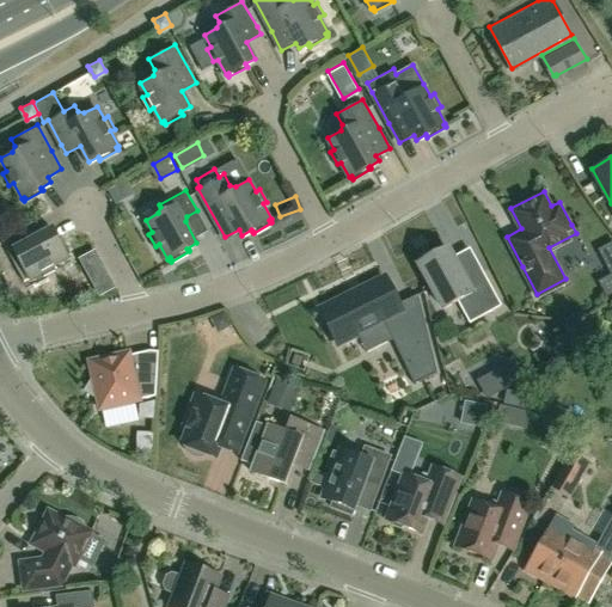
[(53,225),(46,228),(28,238),(20,225),(1,235),(14,262),(19,259),(29,276),(41,269),(43,274),(55,267),(53,263),(68,255),(67,252),(69,251),(69,252),(71,251),(61,233),(60,233),(60,234),(57,235),(53,225)]
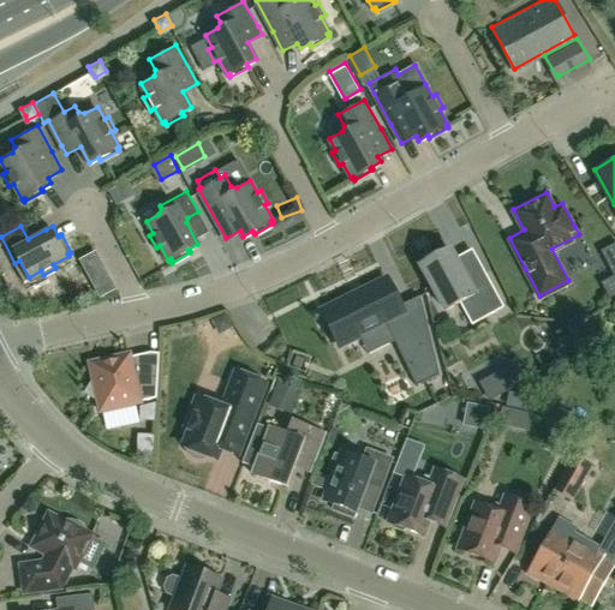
[(503,304),(483,267),(465,276),(449,246),(436,252),(434,252),(430,252),(428,253),(425,257),(425,259),(421,262),(446,308),(460,299),(472,321),(503,304)]
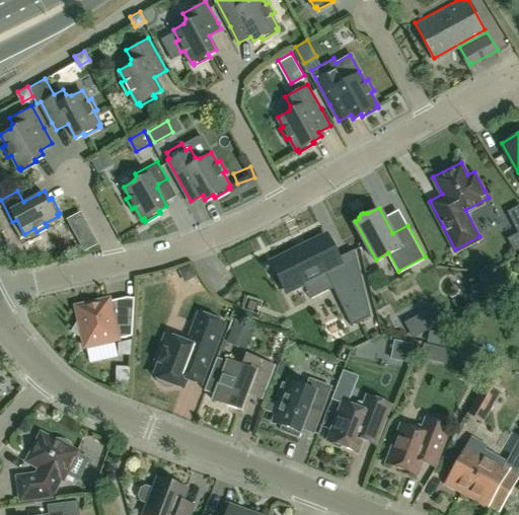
[(518,242),(518,227),(518,228),(507,233),(513,246),(518,242)]
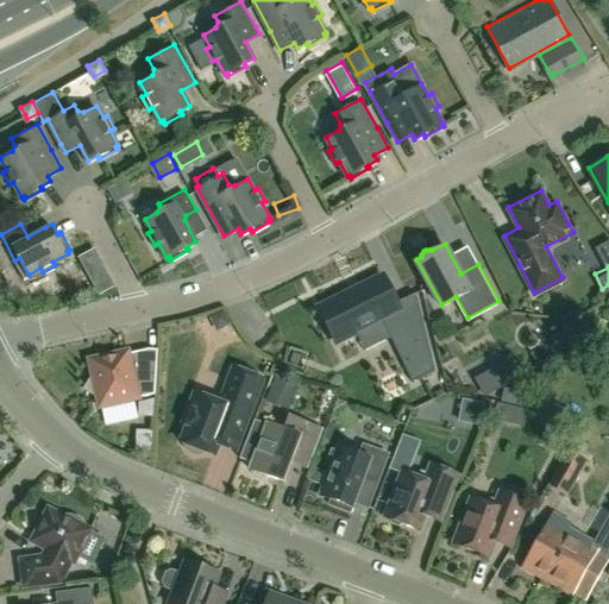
[(325,300),(343,337),(382,318),(402,359),(416,352),(427,372),(434,369),(415,290),(395,301),(382,272),(325,300)]
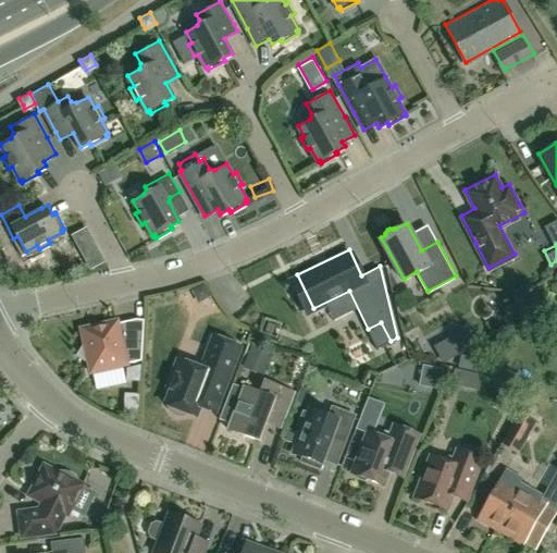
[(91,369),(141,358),(143,338),(134,336),(125,339),(121,335),(116,319),(82,327),(85,341),(77,353),(89,360),(91,369)]
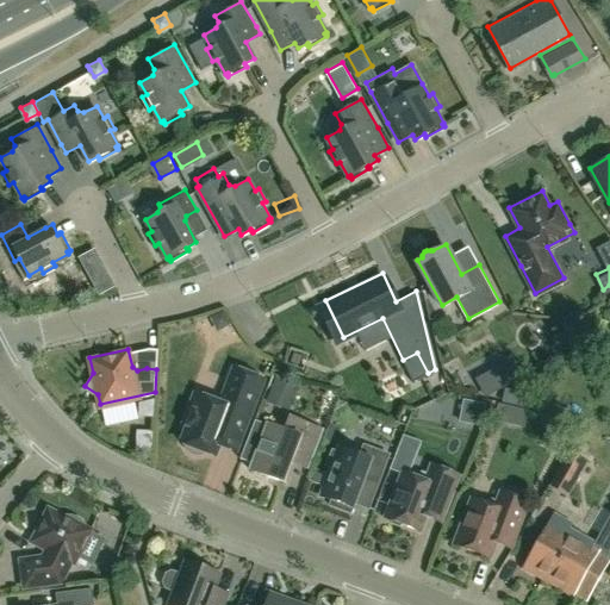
[(192,450),(197,451),(200,450),(205,449),(213,453),(218,441),(235,447),(262,376),(234,366),(221,400),(194,391),(184,420),(188,422),(181,440),(184,441),(185,442),(186,446),(188,448),(192,450)]
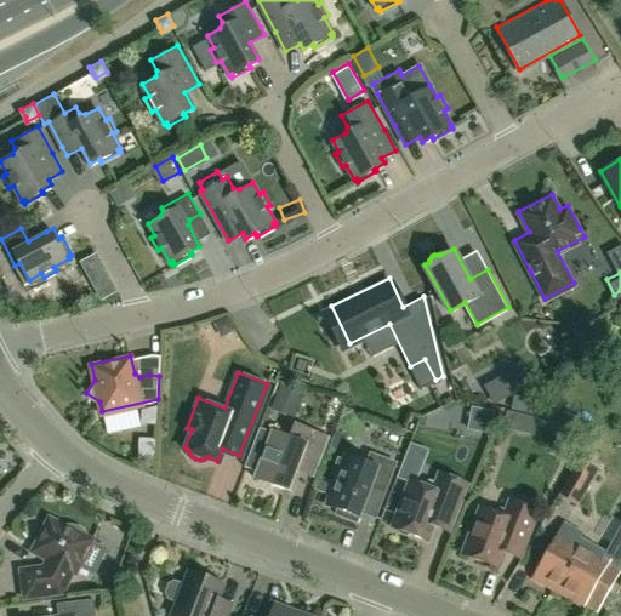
[(500,378),(486,386),(494,399),(507,391),(500,378)]
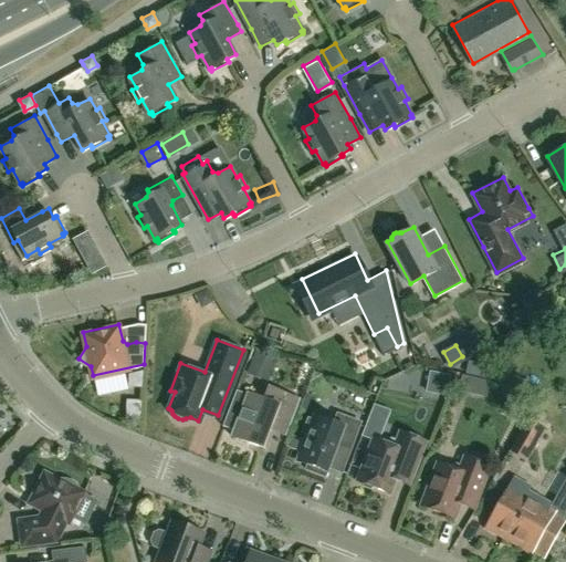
[(254,351),(245,373),(266,382),(275,358),(254,351)]
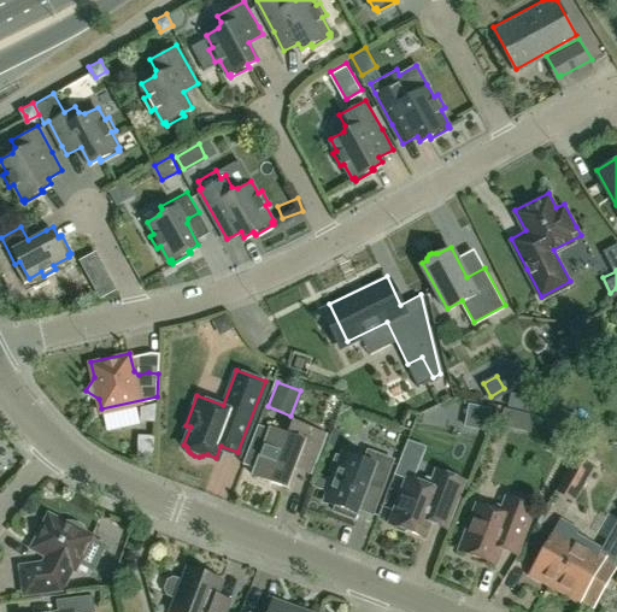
[(141,402),(140,416),(156,417),(157,400),(141,402)]
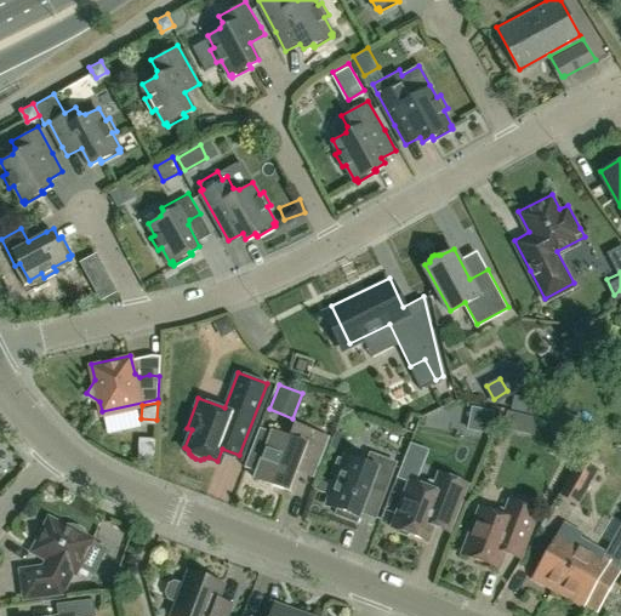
[(471,403),(467,426),(490,429),(494,408),(471,403)]
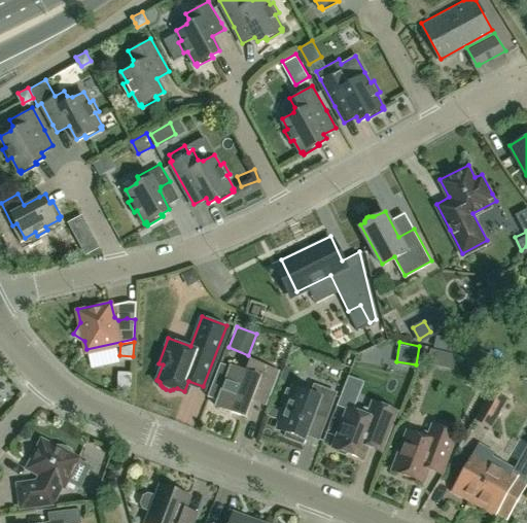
[(251,359),(247,371),(220,360),(207,393),(218,398),(217,404),(241,413),(246,398),(264,406),(277,369),(251,359)]
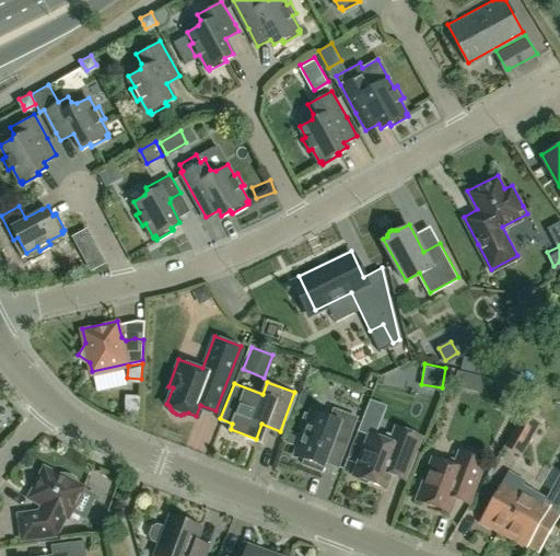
[(543,414),(526,404),(508,437),(503,443),(521,453),(543,414)]
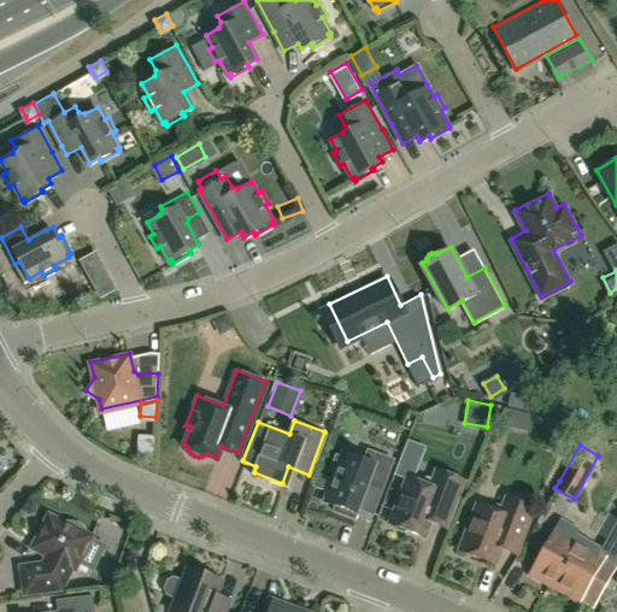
[(382,486),(393,457),(368,447),(364,459),(342,451),(341,454),(336,453),(330,468),(335,470),(324,499),(335,502),(333,508),(354,516),(368,481),(382,486)]
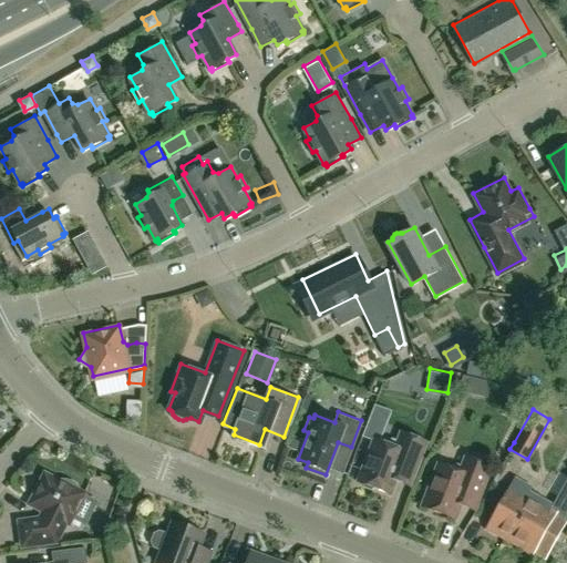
[(409,483),(412,476),(425,439),(404,431),(401,440),(392,437),(388,438),(387,442),(374,437),(358,479),(363,481),(364,484),(371,487),(374,484),(390,491),(394,479),(409,483)]
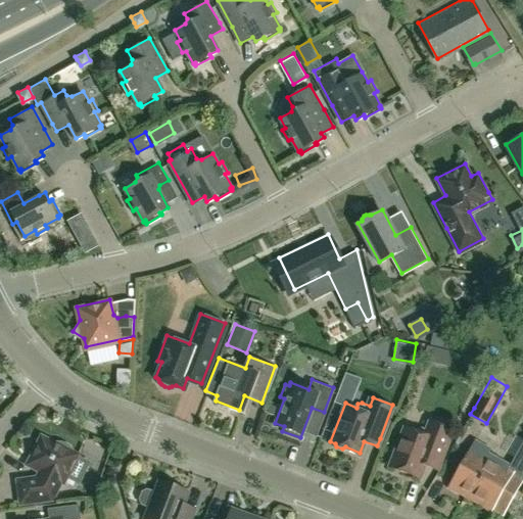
[(269,398),(265,409),(275,413),(279,403),(269,398)]
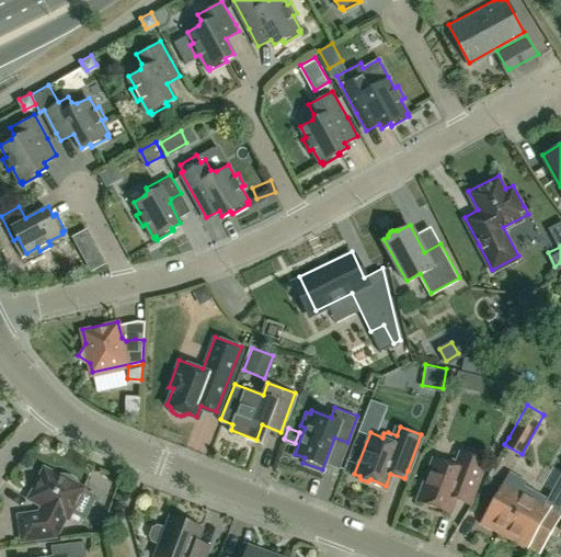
[(468,503),(471,495),(484,459),(464,451),(460,459),(451,456),(447,457),(446,462),(434,457),(418,498),(449,510),(454,498),(468,503)]
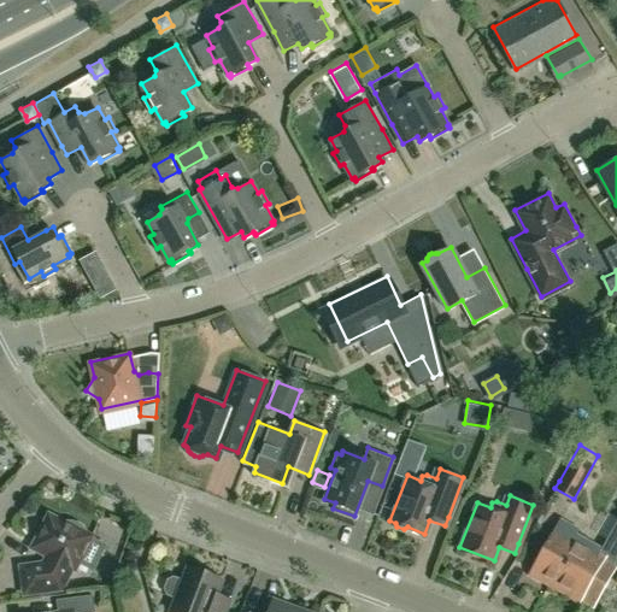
[(63,519),(48,512),(31,546),(47,553),(43,560),(21,564),(24,592),(62,586),(71,565),(75,566),(90,533),(87,530),(84,527),(81,523),(77,521),(72,518),(68,518),(63,519)]
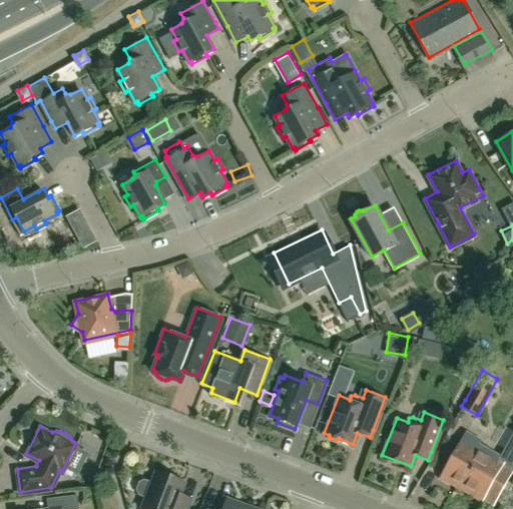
[(440,475),(456,484),(461,474),(465,475),(473,461),(489,470),(498,457),(478,445),(482,438),(467,429),(440,475)]
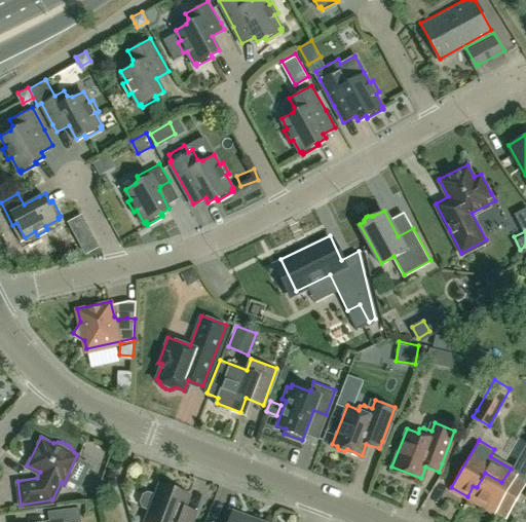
[(517,472),(511,469),(501,482),(485,473),(477,487),(473,486),(467,496),(494,512),(495,510),(506,516),(525,482),(525,479),(517,474),(517,472)]
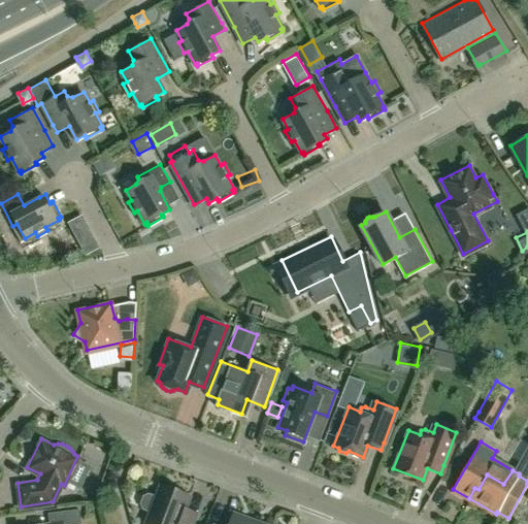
[(161,484),(157,494),(149,491),(142,493),(139,501),(142,506),(151,510),(146,522),(150,523),(191,523),(196,512),(184,506),(189,494),(161,484)]
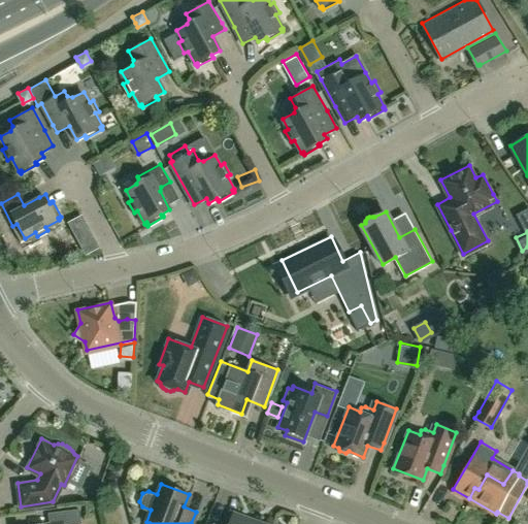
[(76,523),(81,522),(79,506),(47,511),(48,523),(76,523)]
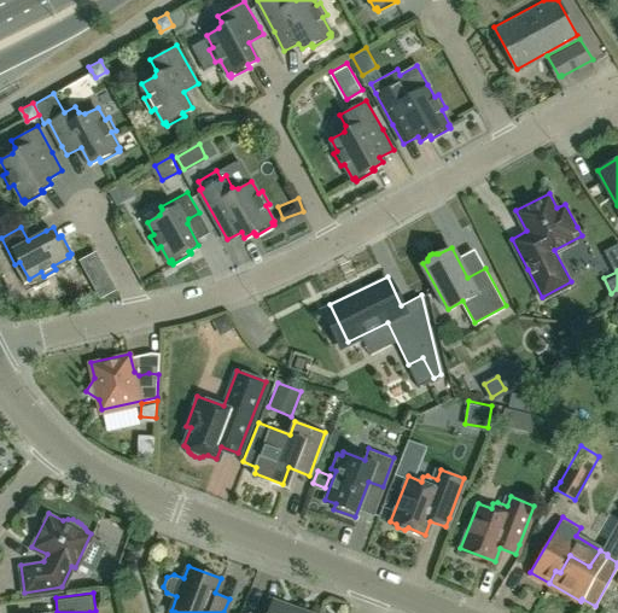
[(310,612),(296,608),(273,600),(268,612),(251,612),(250,612),(249,612),(310,612)]
